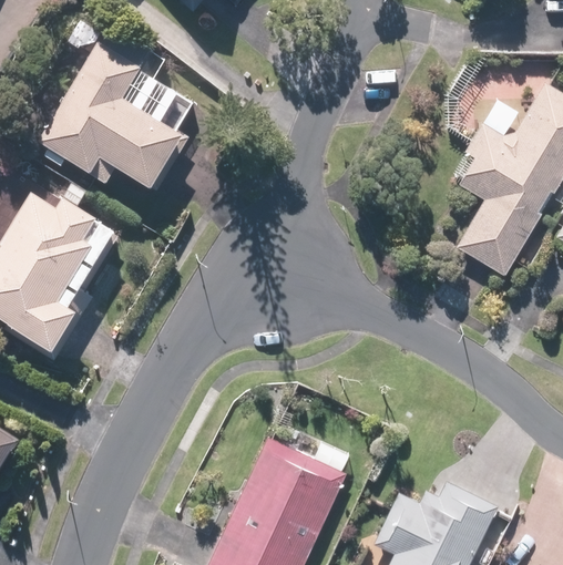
[(194,102),(77,33),(18,132),(105,183),(113,168),(150,189),(182,135),(176,132),(194,102)]
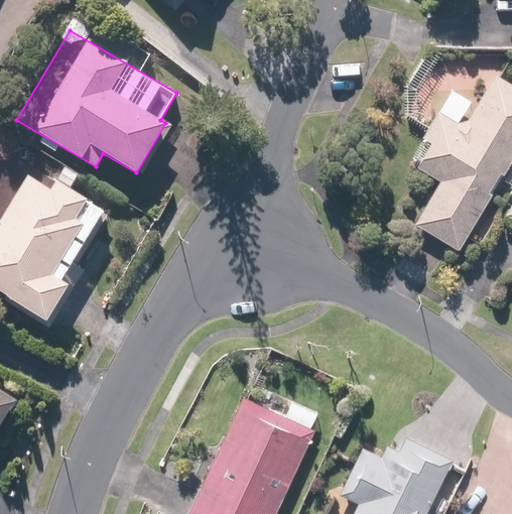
[(511,83),(499,76),(467,130),(441,115),(412,163),(438,179),(413,224),(462,252),(495,195),(489,190),(502,170),(507,173),(511,166),(511,83)]
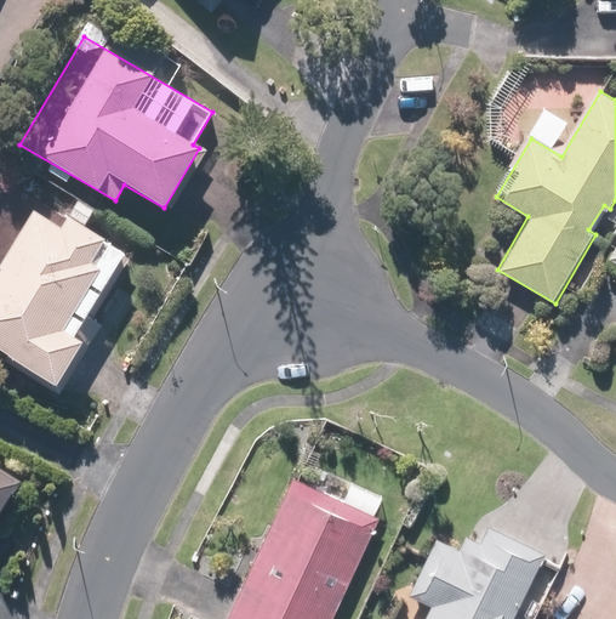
[(124,254),(40,202),(0,265),(0,356),(52,388),(81,341),(74,336),(124,254)]
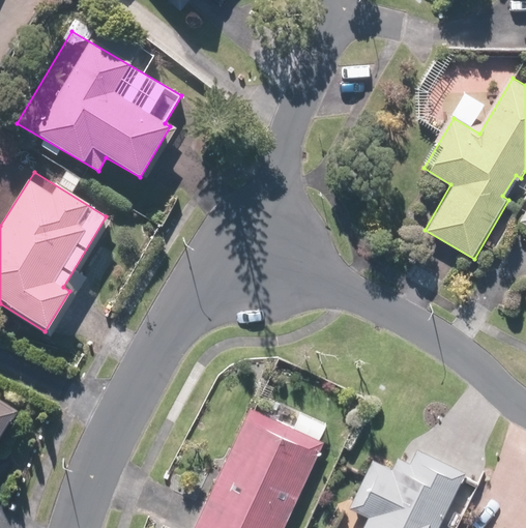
[(0,433),(15,412),(0,402),(0,433)]
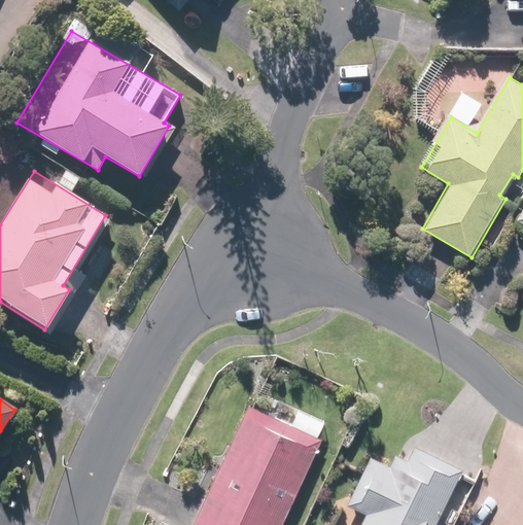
[(192,524),(279,524),(320,441),(250,407),(192,524)]
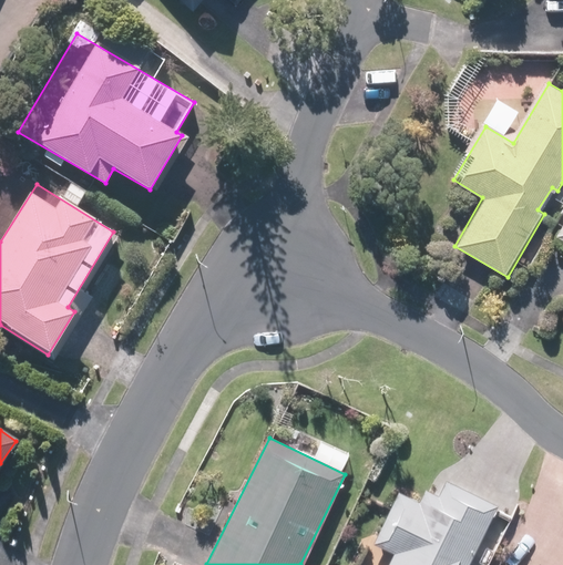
[(400,492),(376,542),(395,551),(387,564),(468,564),(498,505),(433,474),(421,502),(400,492)]
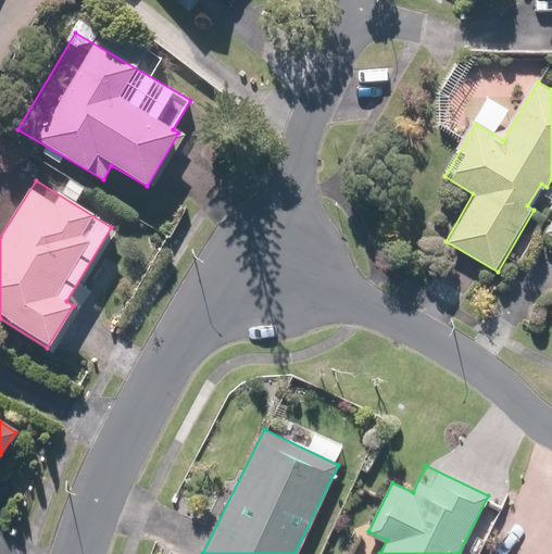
All buildings are outlined.
